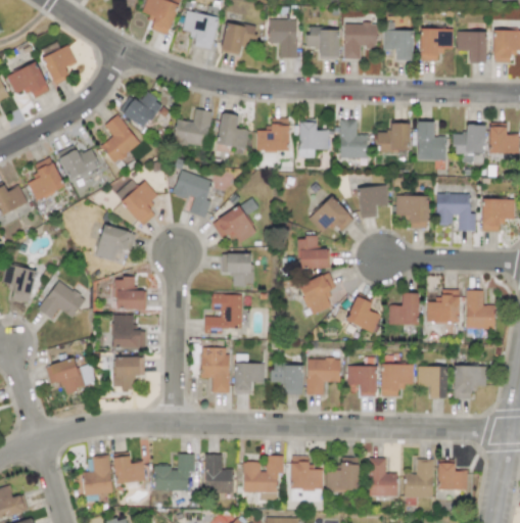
[(146,0),(144,13),(153,15),(151,31),(172,34),(177,0),(146,0)]
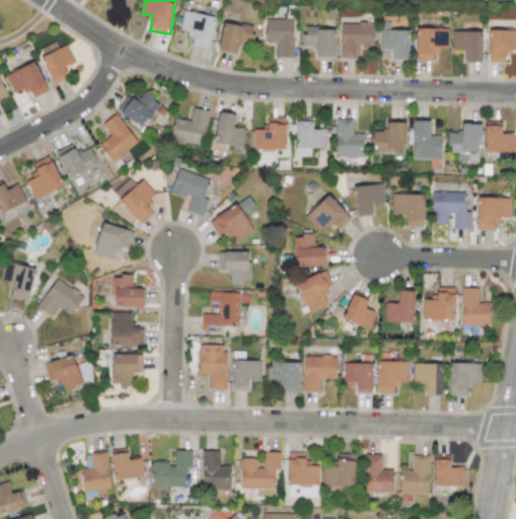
[(210,49),(217,17),(186,10),(181,31),(196,35),(193,45),(210,49)]
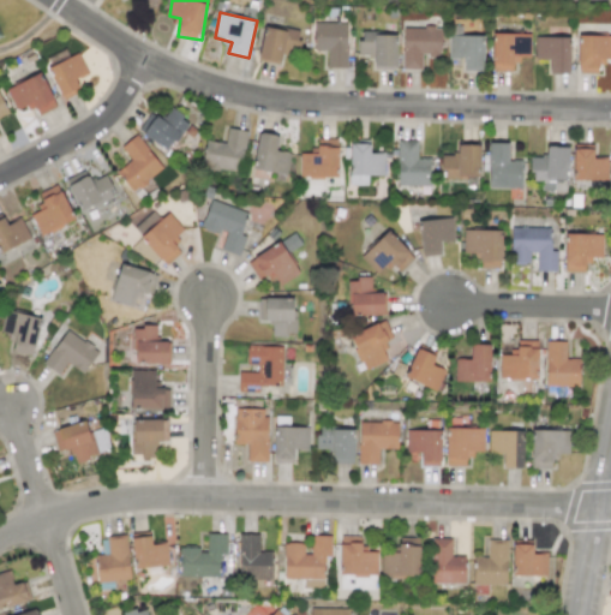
[(349,23),(317,23),(316,51),(329,51),(329,67),(349,67),(349,23)]
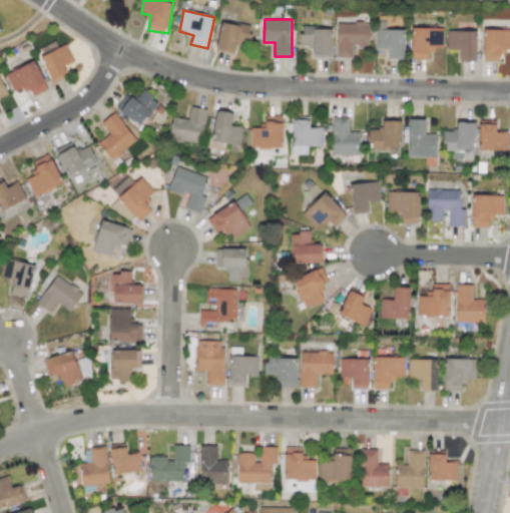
[(218,50),(235,53),(237,42),(249,44),(252,26),(222,22),(218,50)]
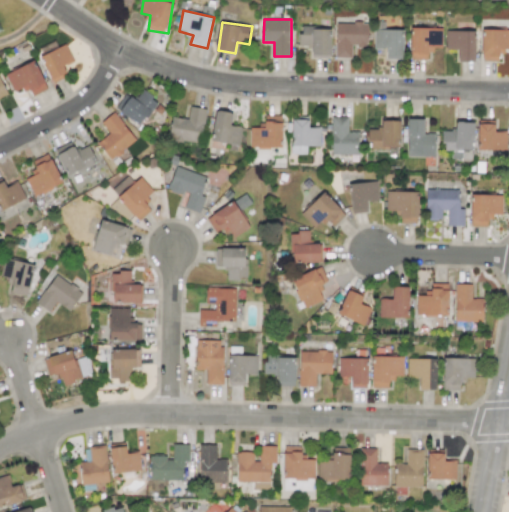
[(337,23),(337,57),(353,57),(353,47),(370,47),(370,23),(337,23)]
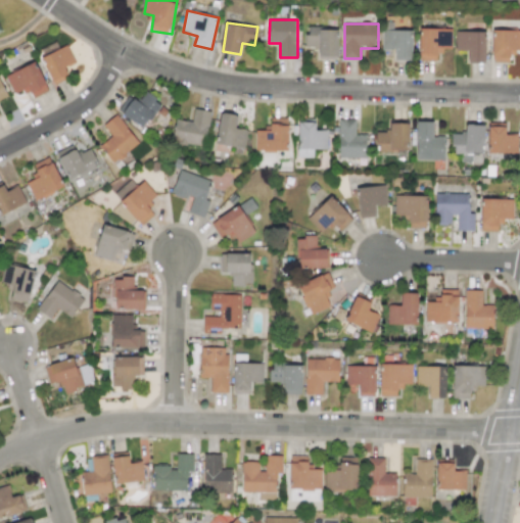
[(308,46),(320,46),(320,56),(339,57),(339,29),(308,28),(308,46)]
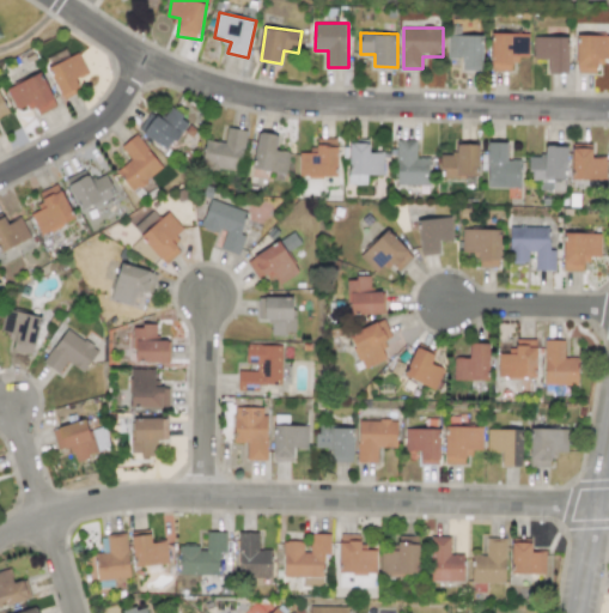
[(530,60),(531,34),(493,32),(492,71),(513,71),(513,59),(530,60)]
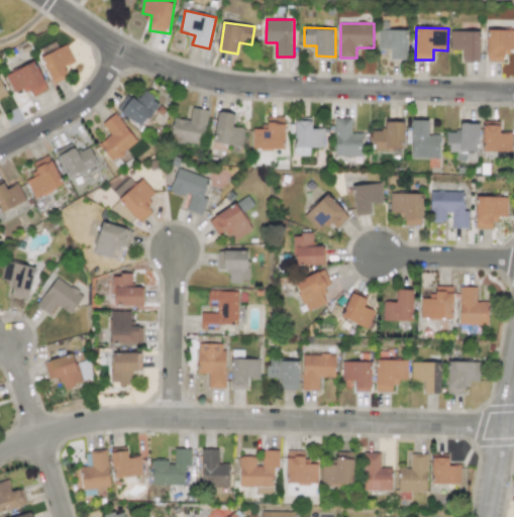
[(408,29),(379,30),(380,49),(392,48),(392,60),(409,60),(408,29)]
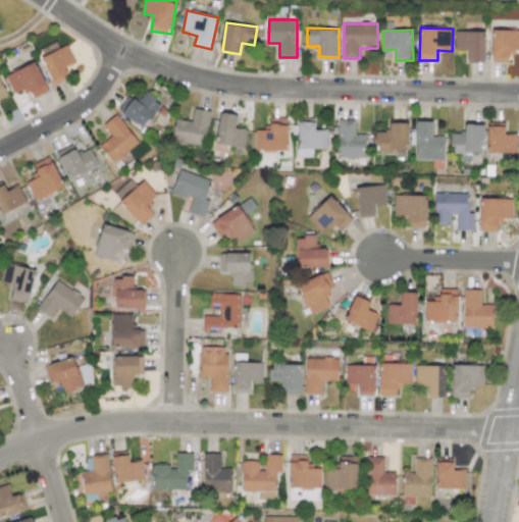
[(492,62),(511,62),(511,50),(518,50),(518,30),(494,30),(492,62)]
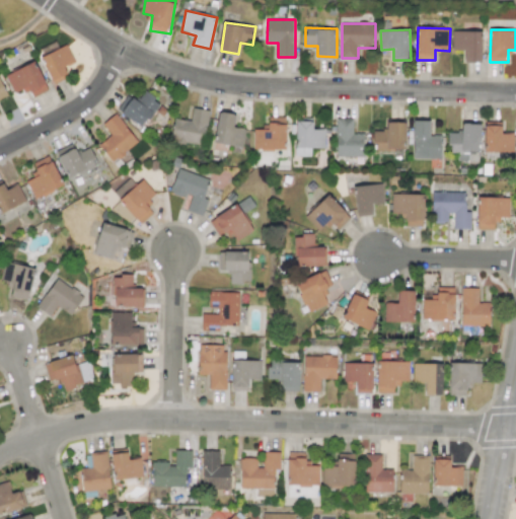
[(466,62),(483,62),(483,30),(454,31),(454,50),(466,50),(466,62)]
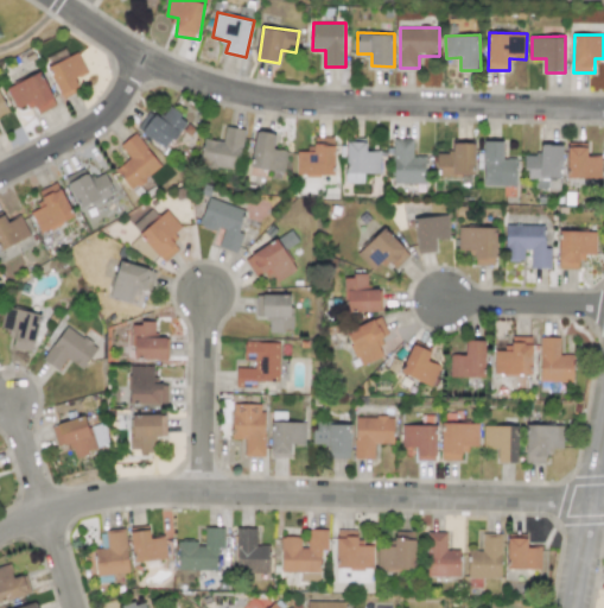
[(50,65),(62,99),(82,92),(77,77),(89,73),(82,54),(50,65)]
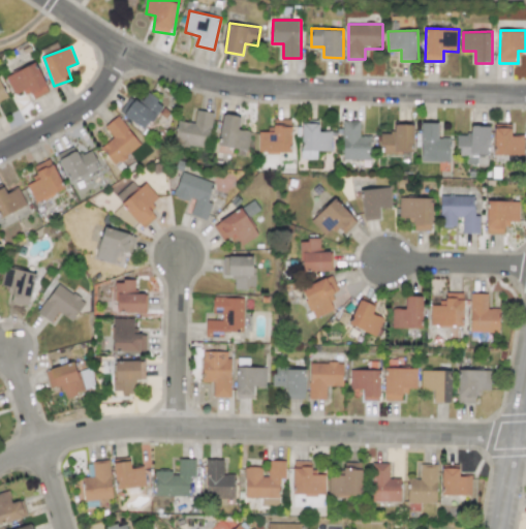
[(17,96),(31,90),(35,99),(51,92),(37,63),(7,76),(17,96)]
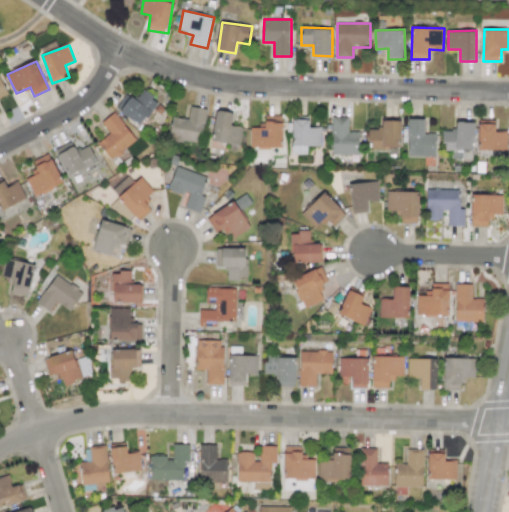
[(0,114),(1,114),(0,111),(0,98),(9,95),(0,75),(0,114)]
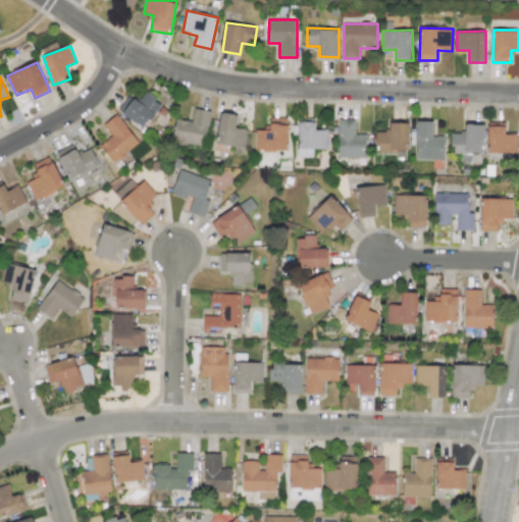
[(144,128),(163,103),(147,92),(140,102),(131,95),(119,110),(144,128)]
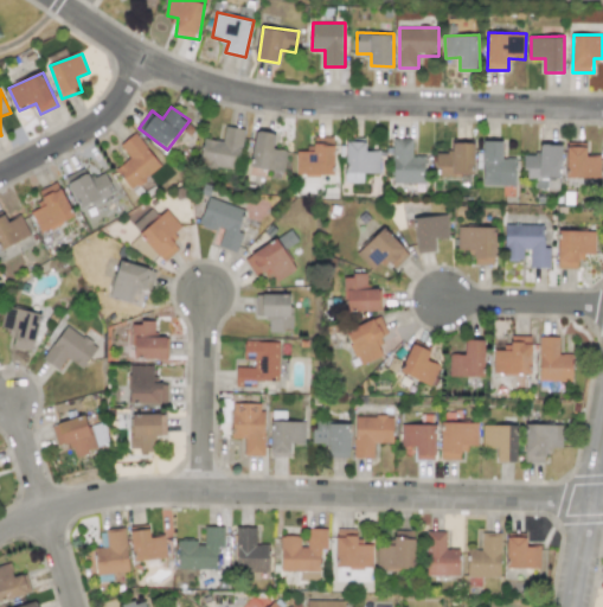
[(204,139),(200,166),(239,171),(245,129),(228,127),(225,141),(204,139)]
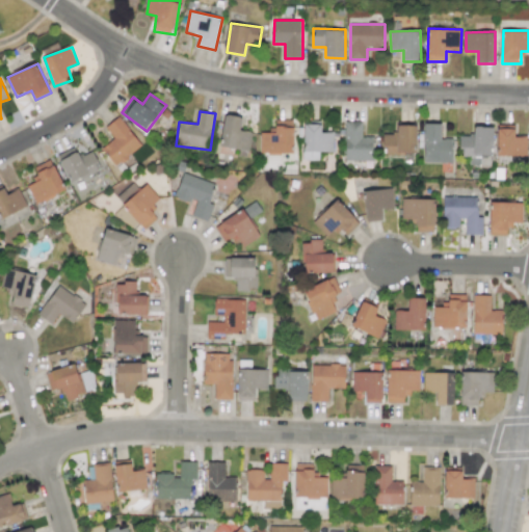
[(243,117),(227,115),(221,147),(249,151),(253,132),(241,130),(243,117)]
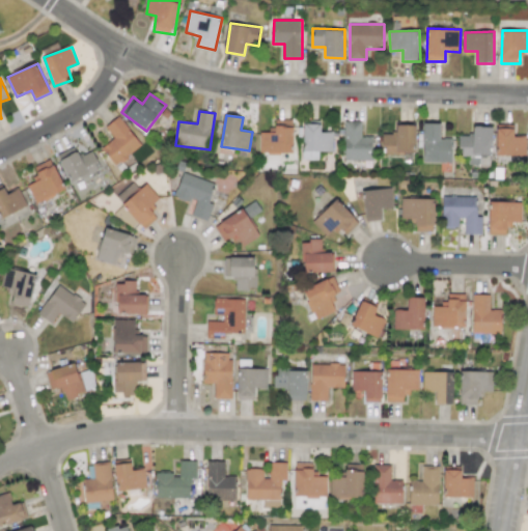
[(103,148),(116,166),(142,146),(120,116),(107,127),(115,139),(103,148)]
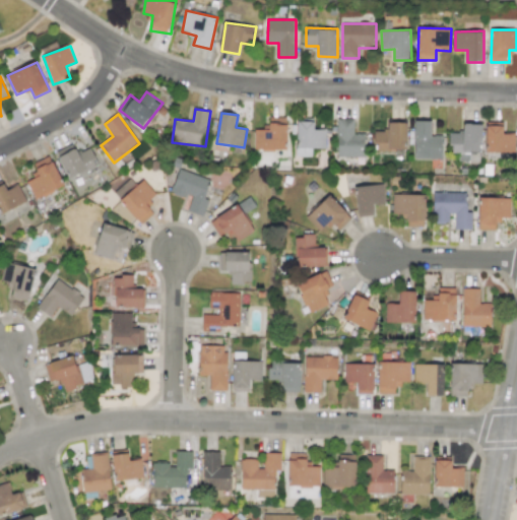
[(366,157),(367,133),(356,133),(356,119),(339,118),(338,156),(366,157)]
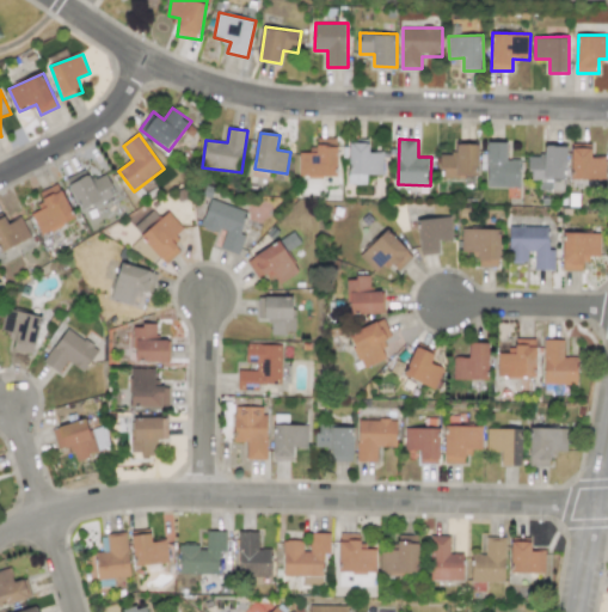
[(370,144),(350,142),(350,184),(368,184),(368,175),(385,175),(385,153),(370,152),(370,144)]
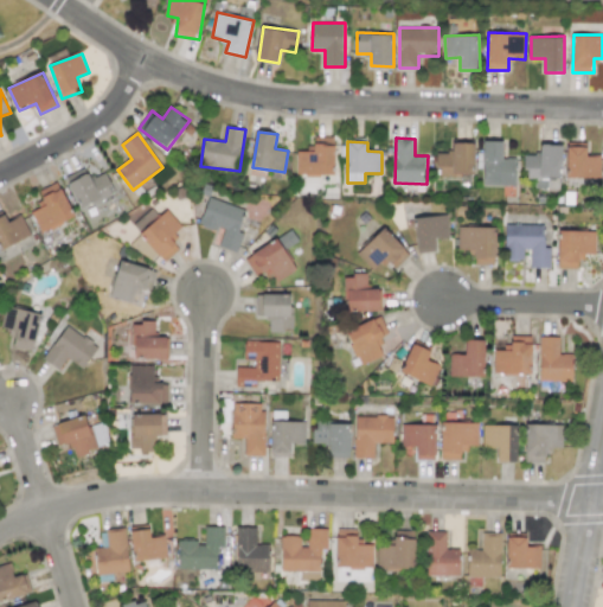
[(517,186),(518,159),(504,158),(504,141),(485,141),(483,186),(517,186)]
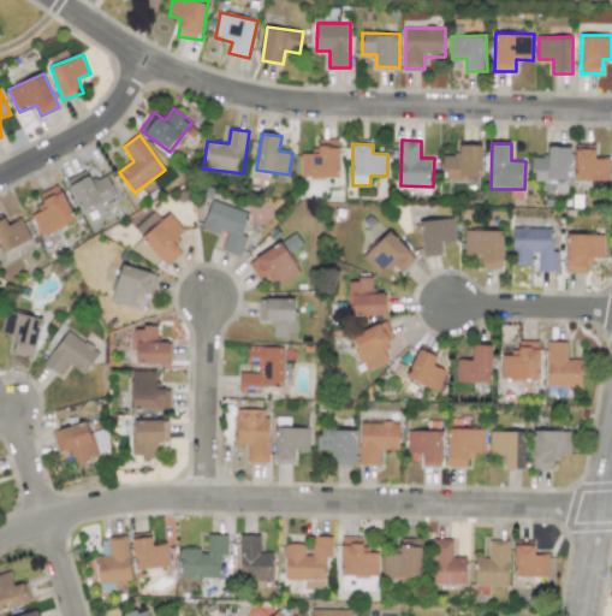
[(320,153),(302,154),(303,178),(340,177),(340,144),(319,146),(320,153)]
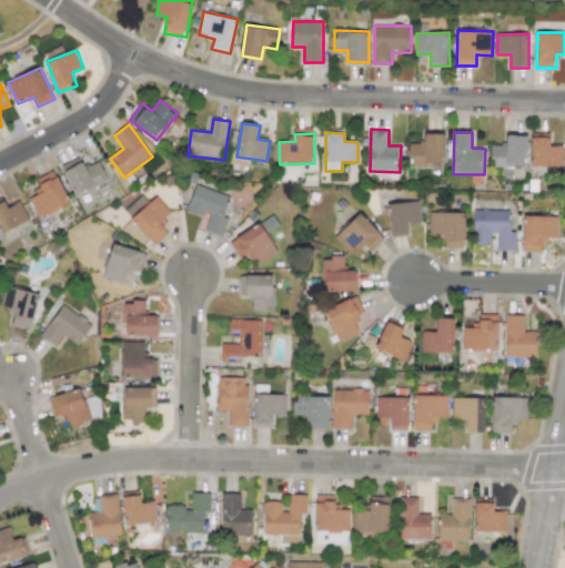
[(445,133),(425,134),(425,142),(411,142),(411,164),(446,164),(445,133)]
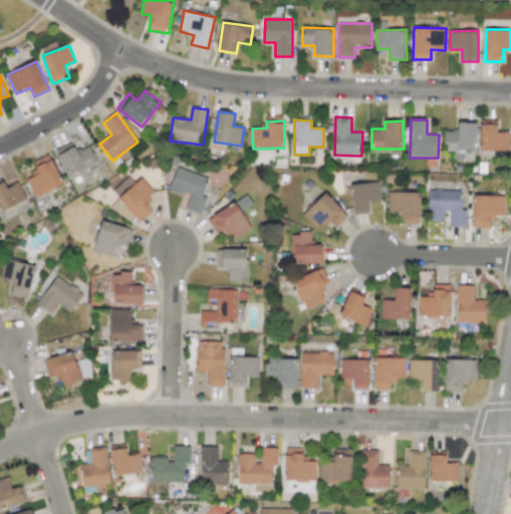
[(477,122),(459,122),(459,131),(447,131),(446,152),(455,152),(455,159),(465,159),(466,150),(477,150),(477,122)]
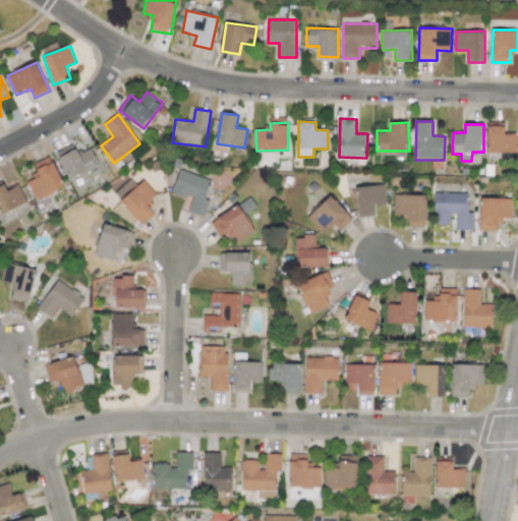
[(517,153),(517,134),(505,133),(505,126),(488,126),(487,153),(517,153)]
